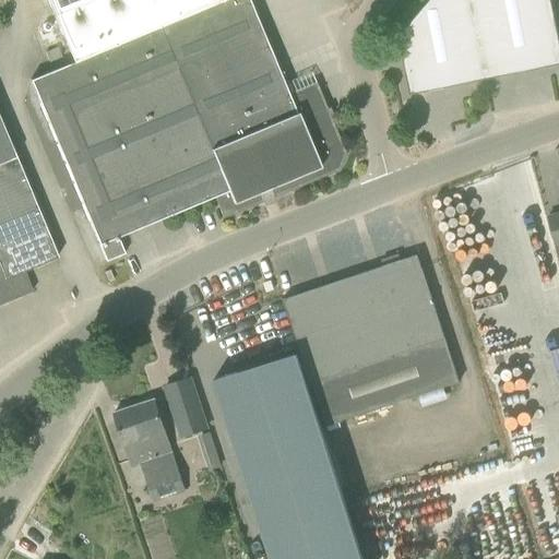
[(248,0),(48,0),(74,62),(32,81),(107,260),(123,253),(117,236),(214,195),(224,218),(263,202),(262,199),(273,194),(274,198),(339,170),(340,170),(346,154),(346,153),(317,82),(287,94),(248,0)]
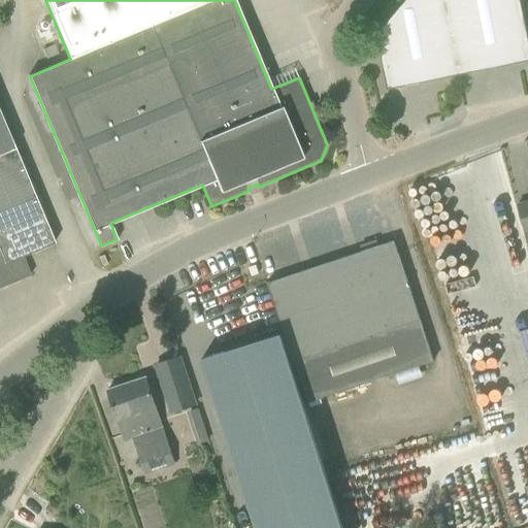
[(527,60),(527,35),(521,0),(406,0),(377,34),(388,89),(527,60)]
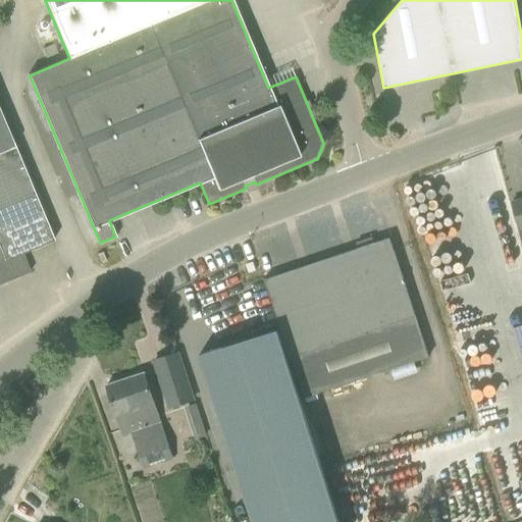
[(0,111),(0,246),(5,260),(22,253),(54,240),(14,146),(0,111)]
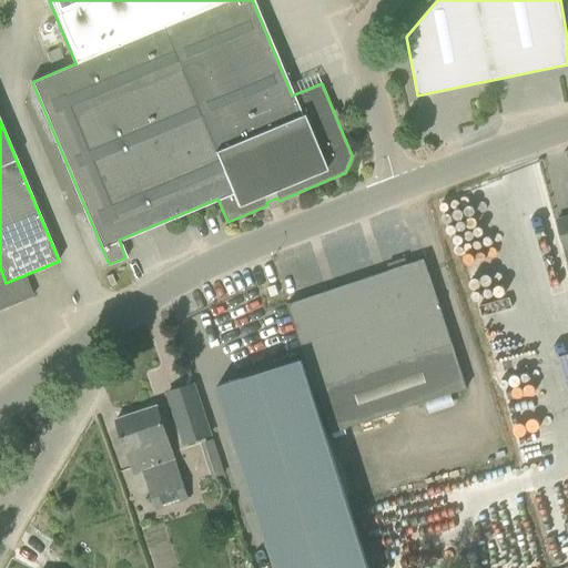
[(567,216),(557,221),(567,260),(567,216)]
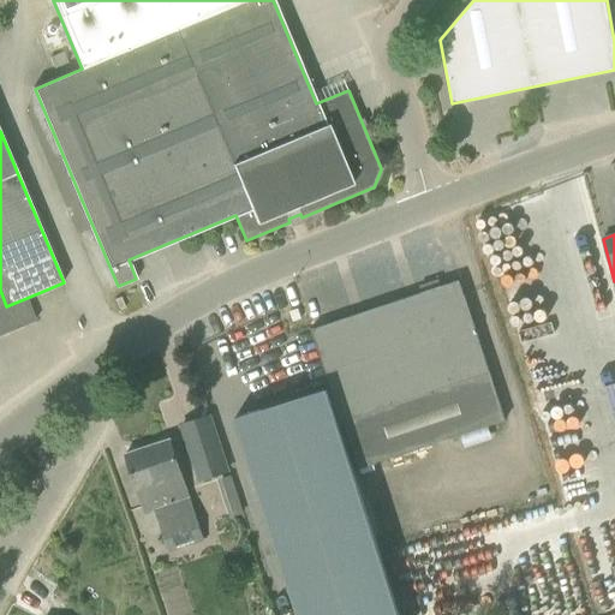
[(460,280),(311,329),(344,422),(345,422),(362,469),(506,421),(460,280)]
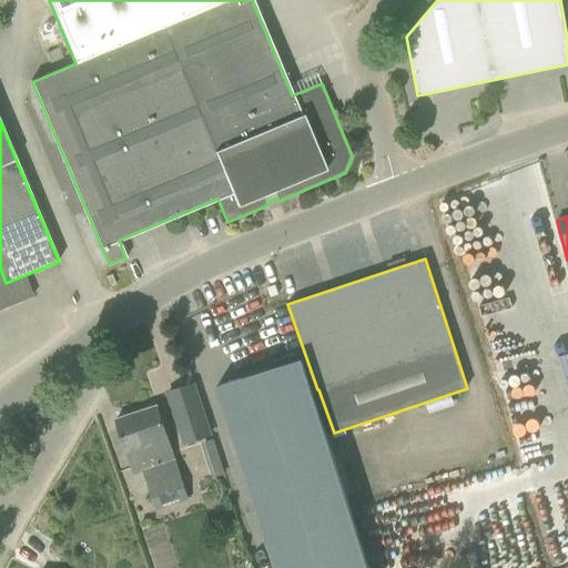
[(0,308),(33,295),(24,275),(6,283),(0,267),(0,308)]
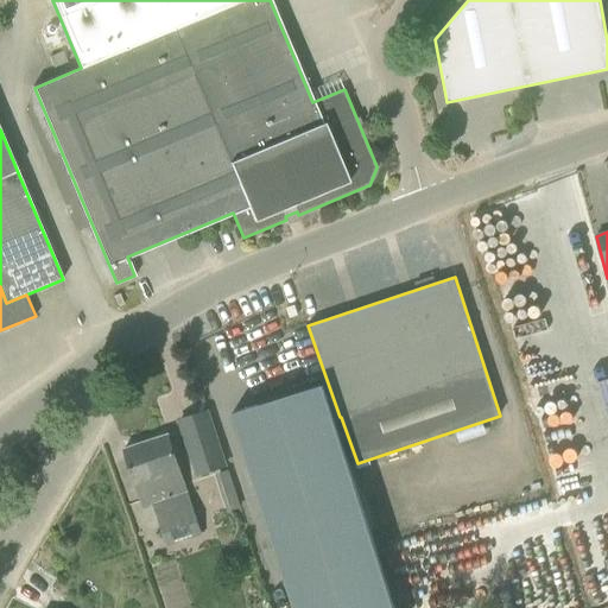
[(394,607),(323,382),(233,412),(260,498),(284,570),(295,607),(394,607)]
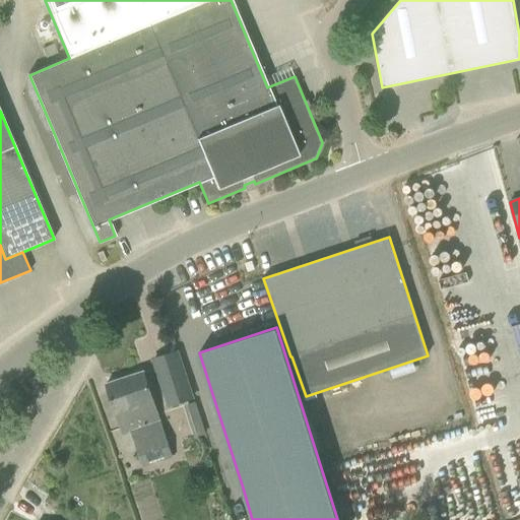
[(170,405),(193,398),(178,351),(154,360),(170,405)]
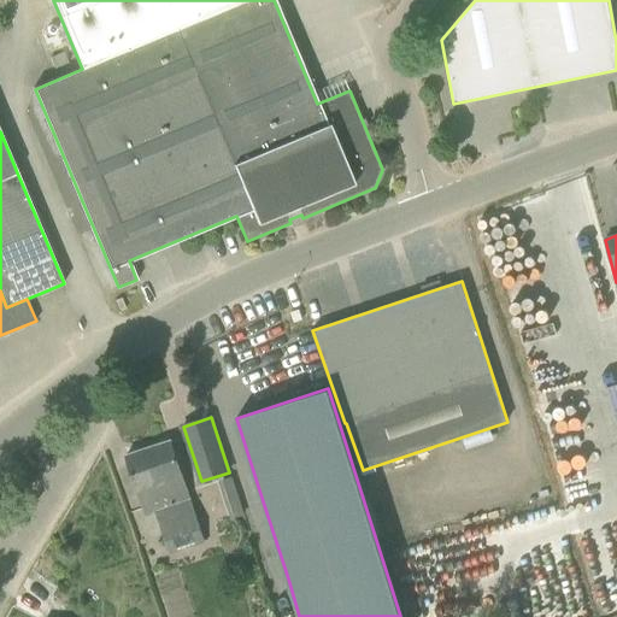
[(204,541),(171,441),(127,456),(146,515),(157,511),(171,552),(204,541)]
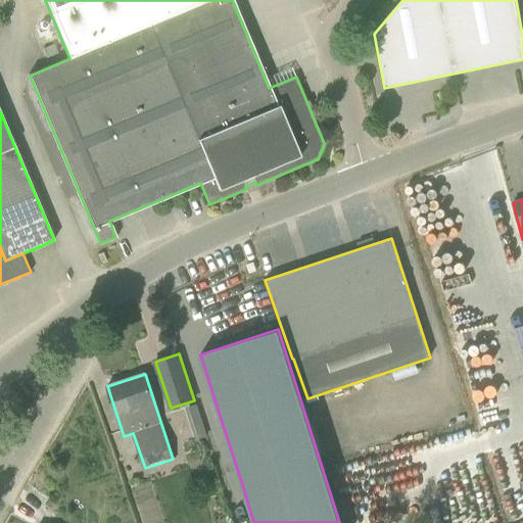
[(185,440),(207,433),(198,403),(176,411),(185,440)]
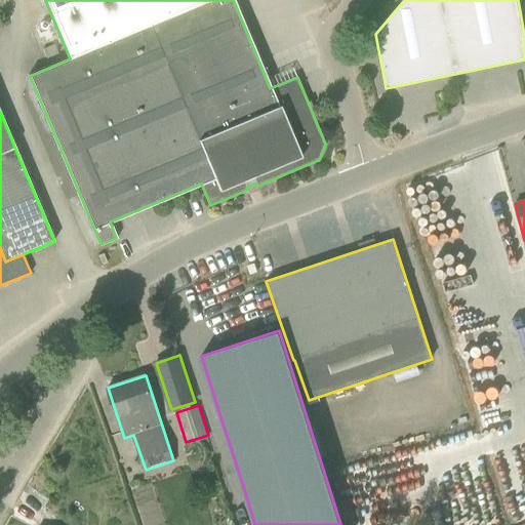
All buildings are outlined.
